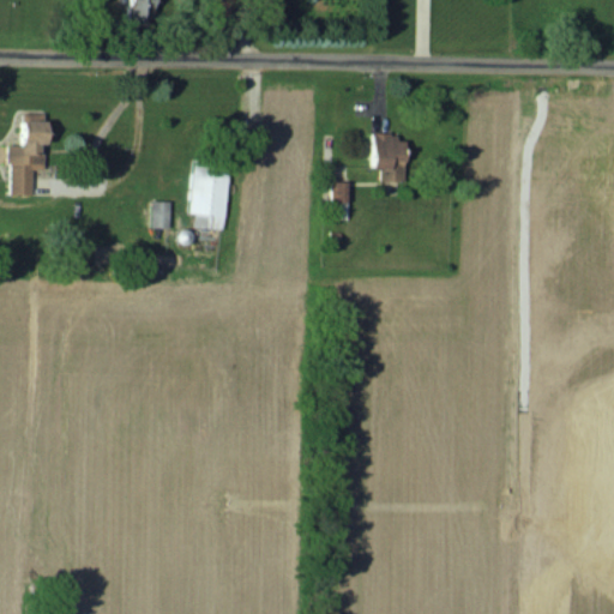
[(130,0),(130,20),(154,20),(152,0),(130,0)]
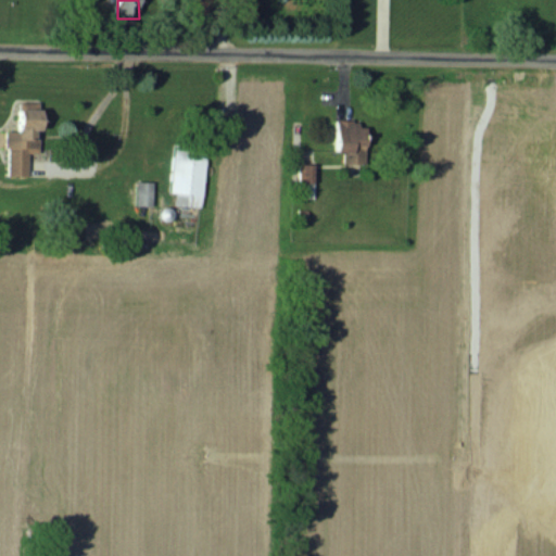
[(30,177),(30,149),(39,149),(39,131),(48,131),(48,110),(24,110),(24,131),(9,131),(9,176),(30,177)]
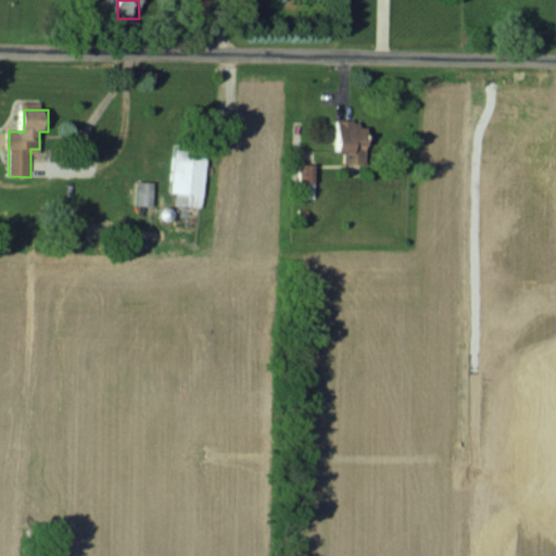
[(345,154),(345,164),(368,164),(368,122),(340,122),(340,154),(345,154)]
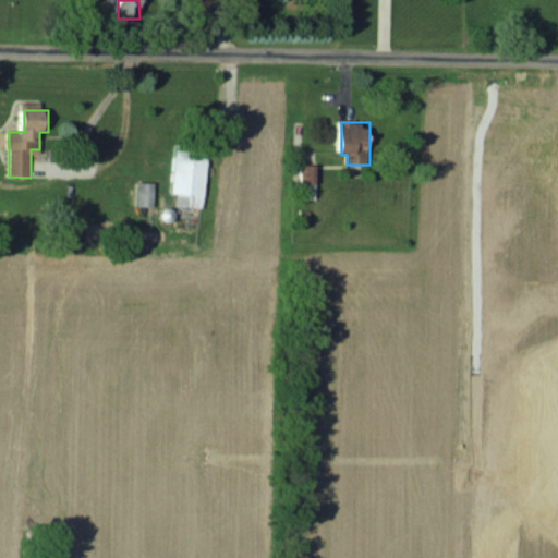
[(206,196),(209,146),(176,144),(173,194),(206,196)]
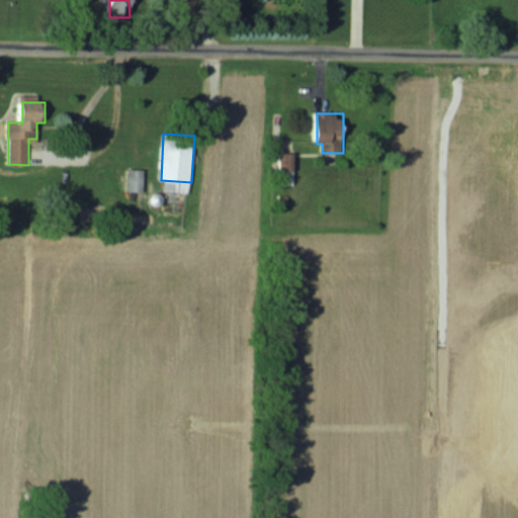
[(280,185),(294,185),(294,153),(280,153),(280,185)]
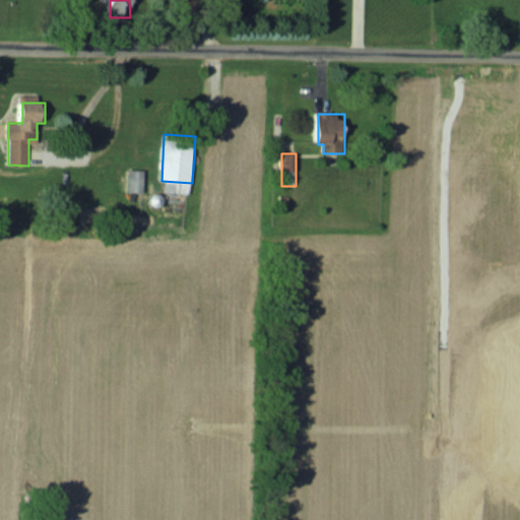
[(144,170),(130,170),(130,193),(144,193),(144,170)]
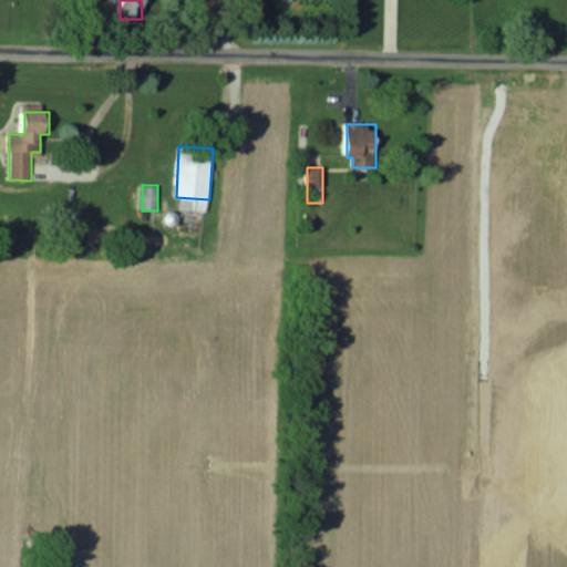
All buildings are outlined.
